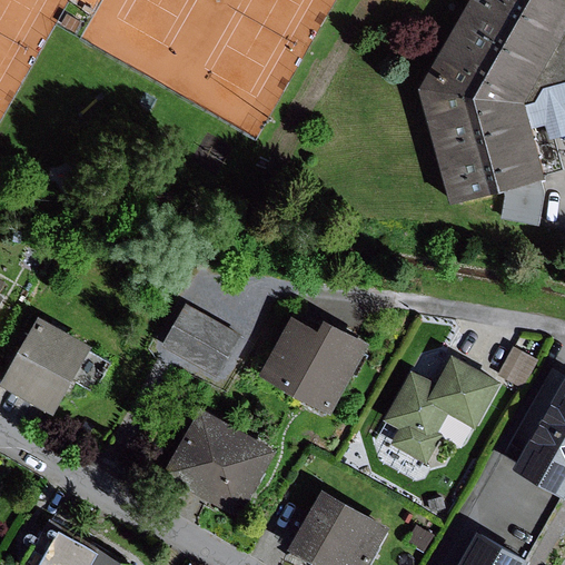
[(564,0),(468,0),(418,88),(450,206),(498,191),(502,199),(497,222),(537,230),(544,196),(537,180),(547,178),(534,129),(527,106),(533,103),(541,89),(564,81),(564,0)]
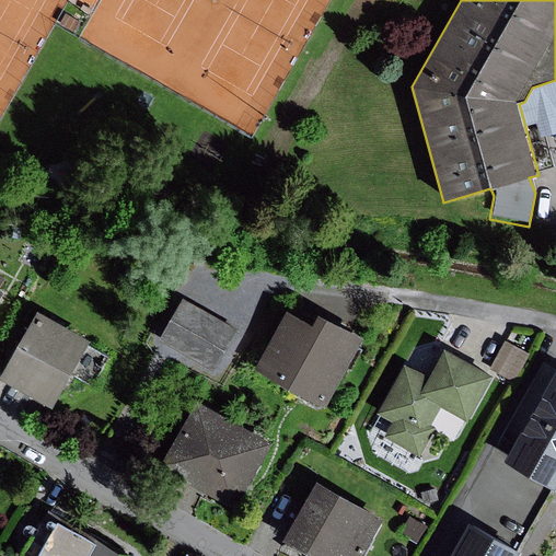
[(519,104),(525,127),(534,125),(539,140),(551,137),(555,135),(555,80),(532,88),(524,102),(519,104)]
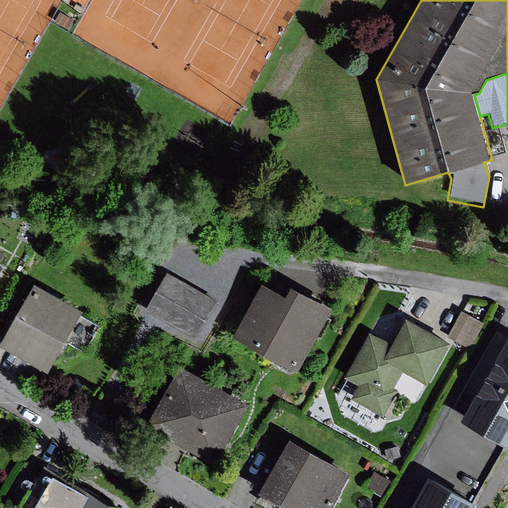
[(166,275),(143,315),(193,342),(215,302),(166,275)]
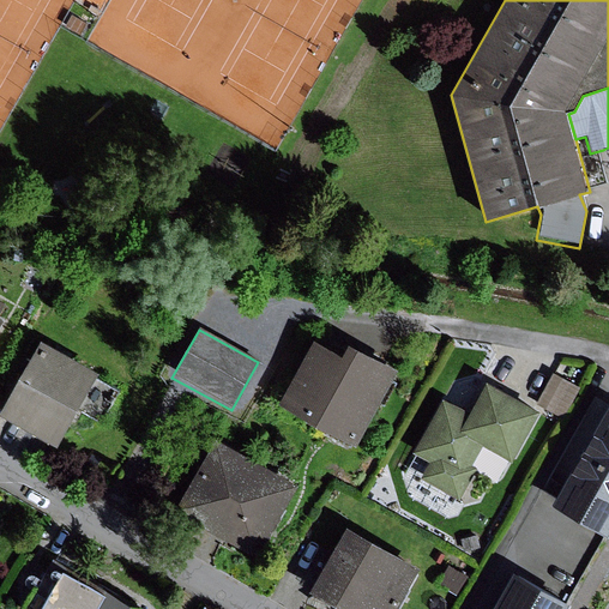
[(313,339),(277,405),(356,448),(398,372),(350,345),(344,356),(313,339)]
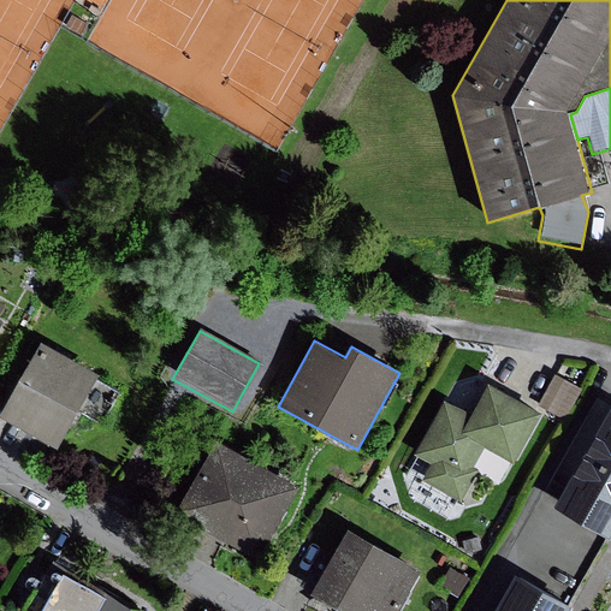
[(41,344),(0,415),(0,419),(57,449),(76,414),(99,427),(118,395),(96,383),(100,377),(41,344)]
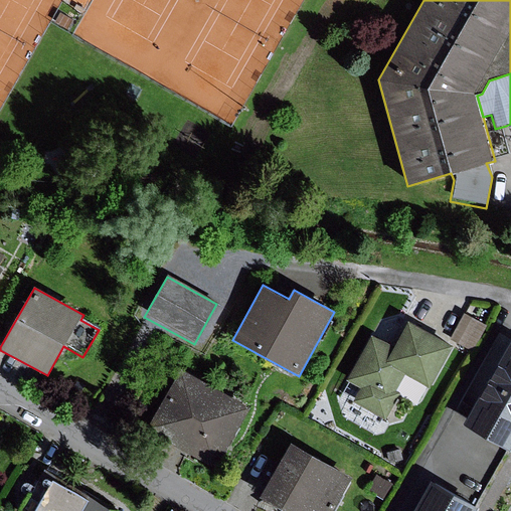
[(462,316),(448,342),(469,354),(483,328),(462,316)]
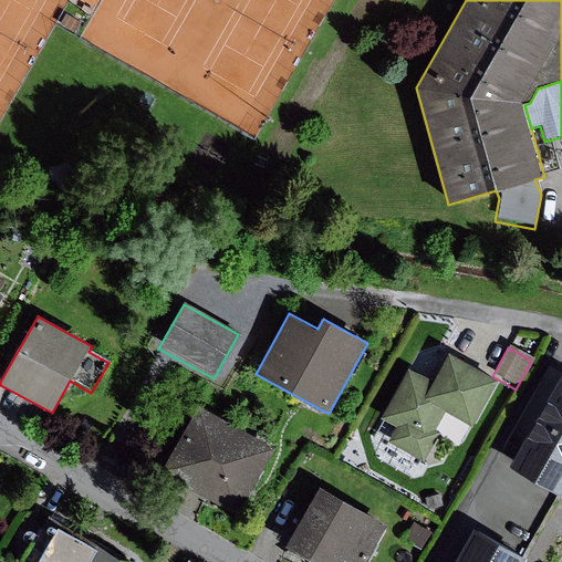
[(378,419),(395,429),(387,444),(422,462),(438,435),(434,433),(444,414),(472,429),(499,382),(447,353),(430,382),(407,368),(378,419)]
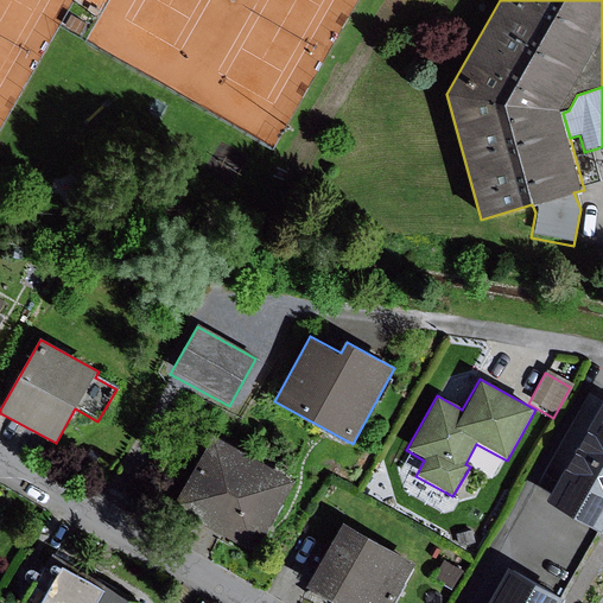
[(602,399),(602,400),(547,501),(602,531),(602,399)]
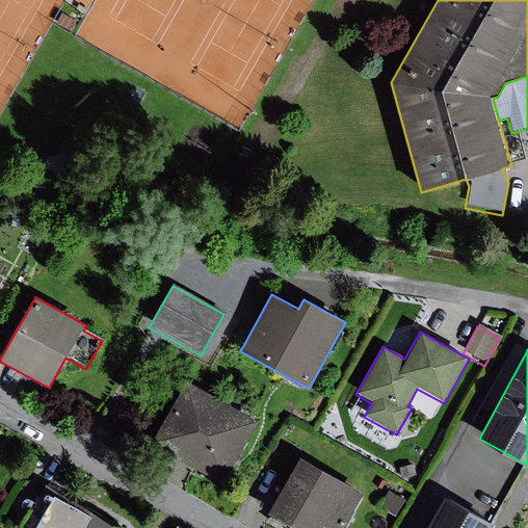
[(186,383),(150,443),(220,484),(256,423),(186,383)]
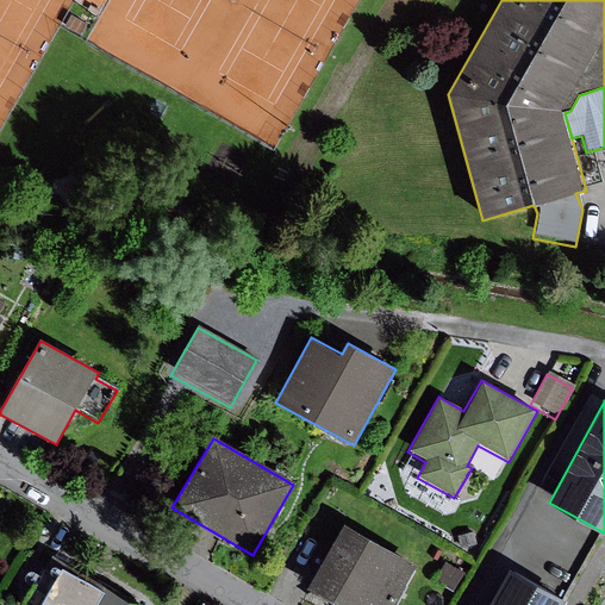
[(345,523),(307,590),(311,591),(307,597),(320,604),(394,604),(418,566),(345,523)]
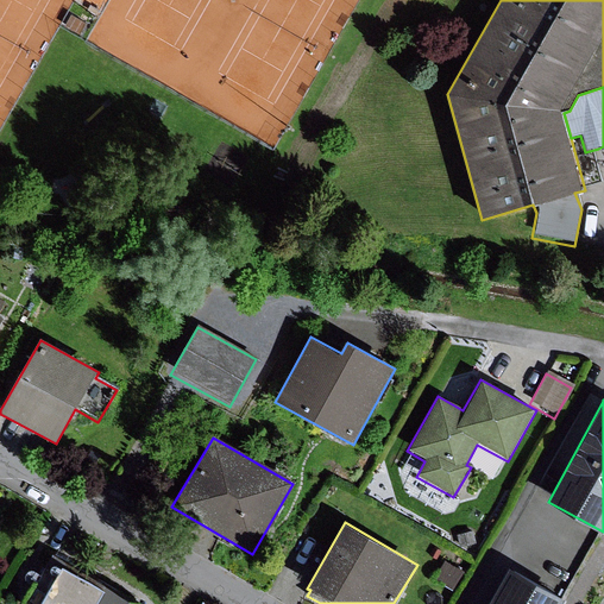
[(132,603),(51,558),(24,603),(132,603)]
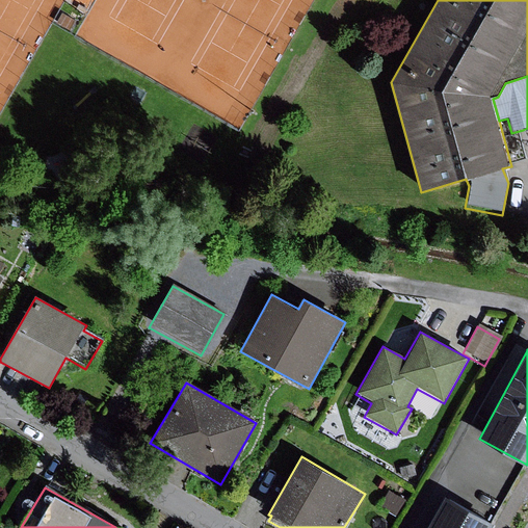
[(402,503),(387,494),(376,510),(393,520),(402,503)]
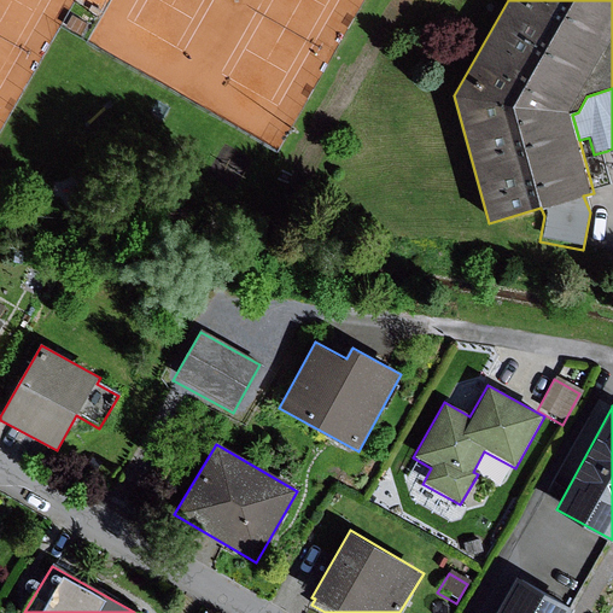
[(517,578),(496,612),(573,612),(574,609),(517,578)]
